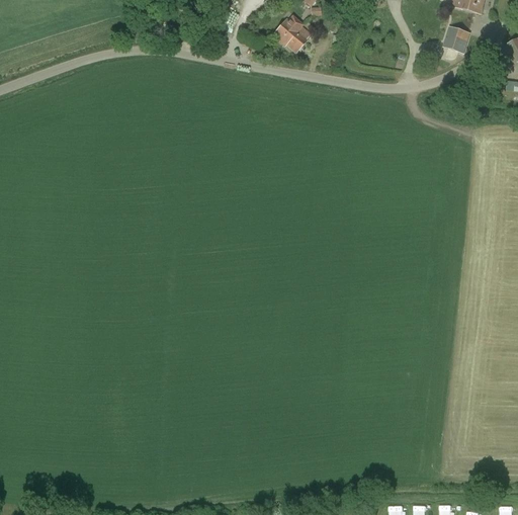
[(454,6),(473,11),(477,0),(451,0),(450,5),(454,6)]
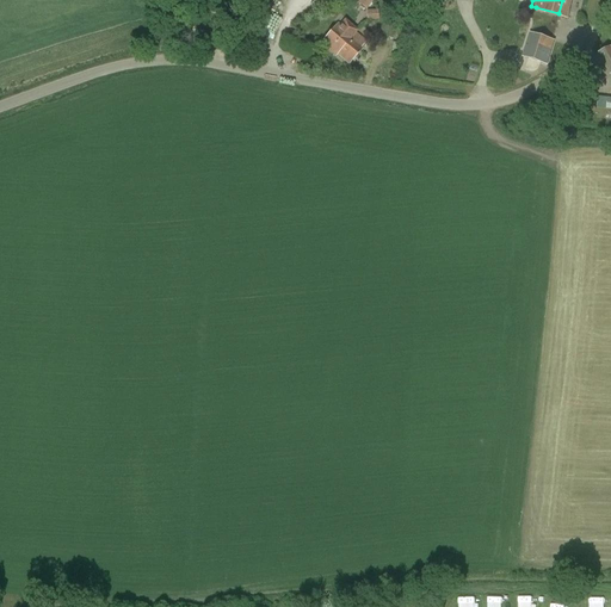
[(562,0),(559,13),(567,16),(571,0),(562,0)]
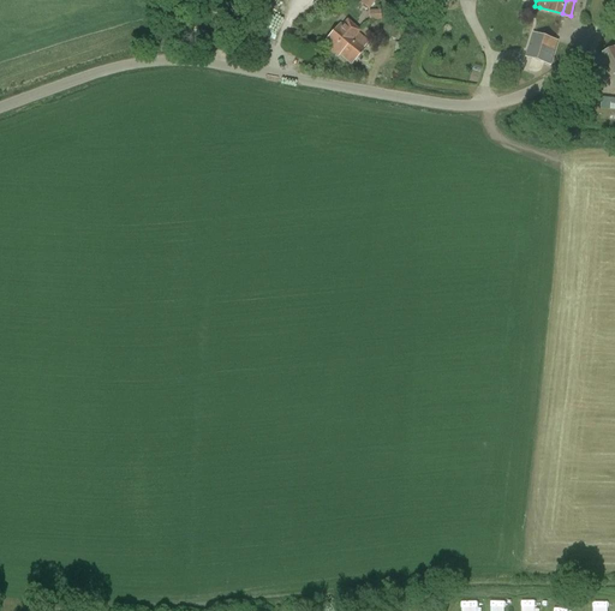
[(381,16),(381,5),(370,5),(369,16),(381,16)]
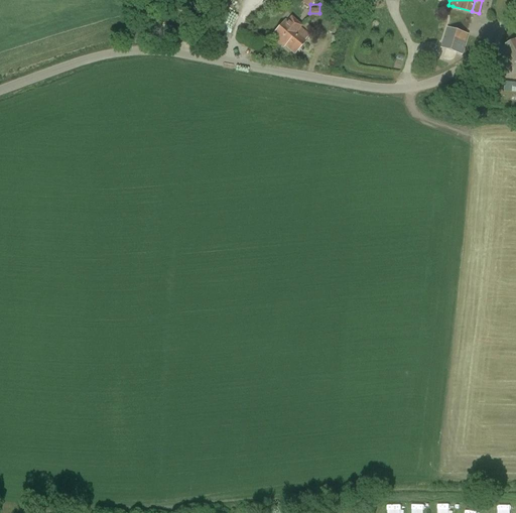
[(271,33),(280,41),(282,39),(281,38),(287,31),(291,34),(297,28),(301,23),(291,15),(287,19),(285,17),(271,33)]
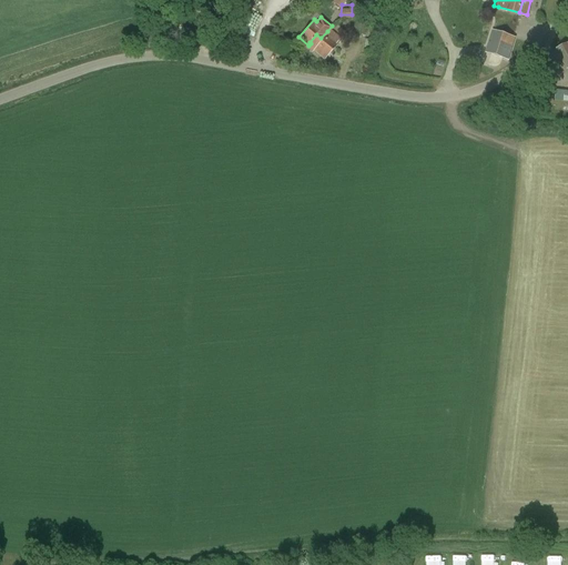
[(357,18),(354,31),(372,36),(375,22),(357,18)]
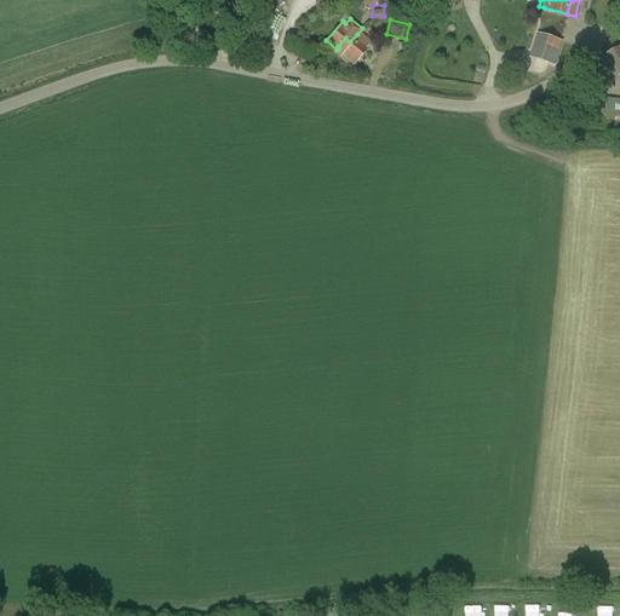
[(526,73),(537,75),(550,34),(538,29),(529,53),(528,53),(524,65),(527,65),(526,73)]
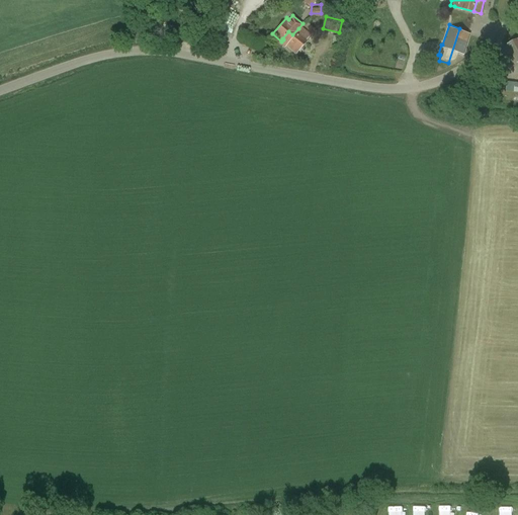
[(283,39),(281,41),(285,45),(286,44),(295,51),(309,36),(298,28),(292,34),(288,31),(282,38),(283,39)]
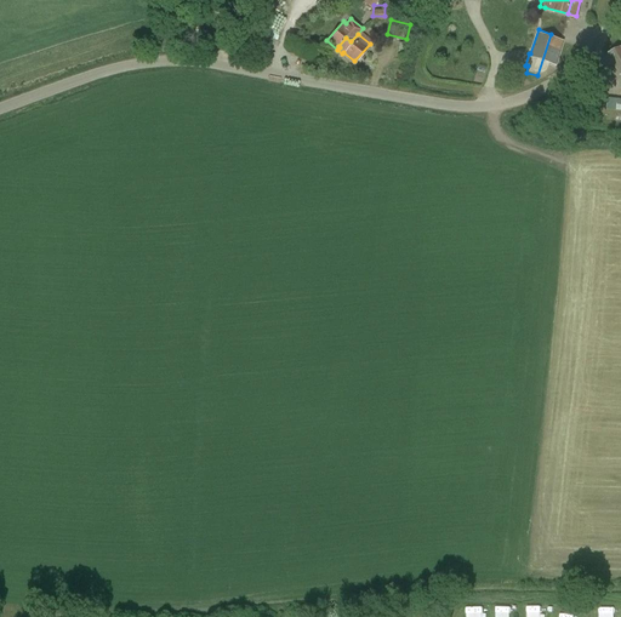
[(551,34),(537,75),(539,76),(541,70),(547,72),(550,64),(556,67),(564,38),(551,34)]
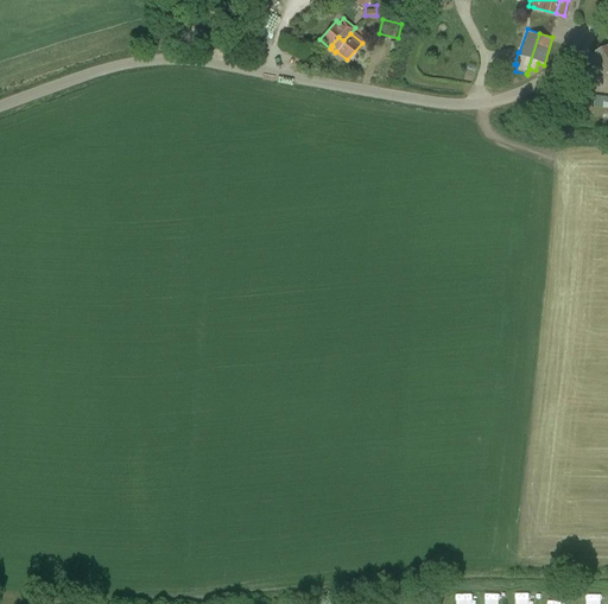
[(607,71),(607,43),(595,50),(607,72),(607,71)]
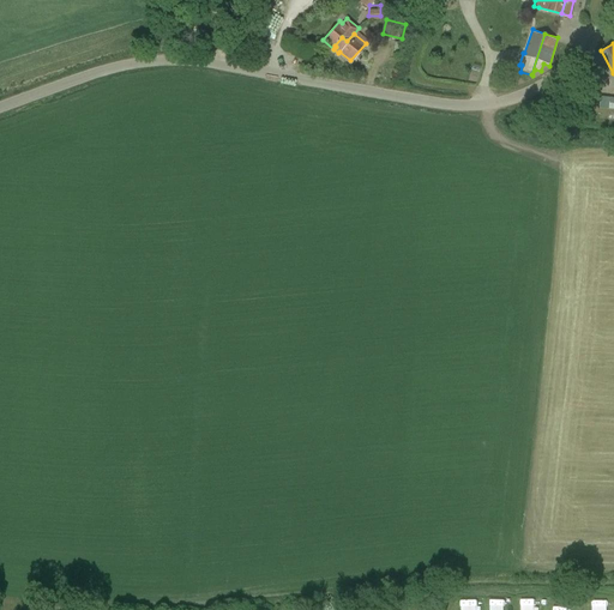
[(594,68),(578,73),(584,92),(599,90),(594,68)]
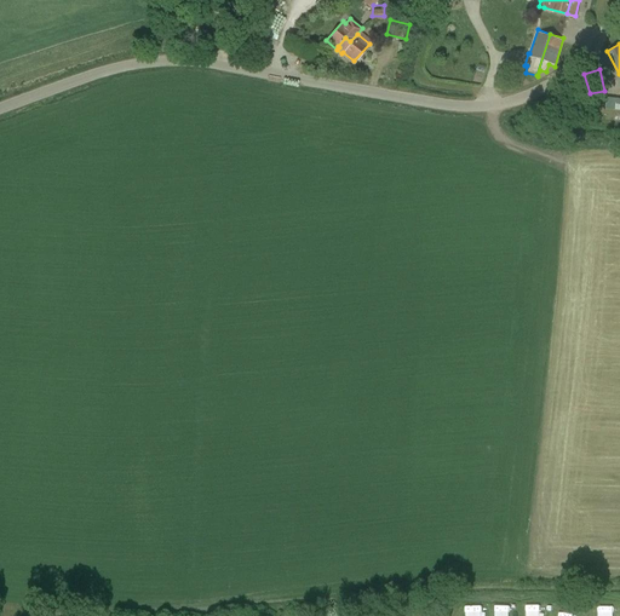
[(604,107),(619,108),(619,96),(607,95),(604,107)]
